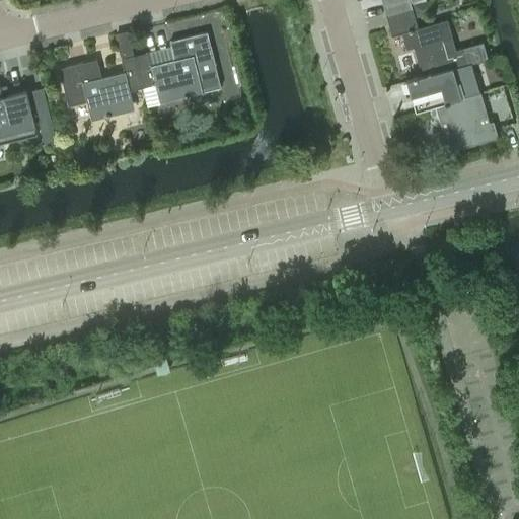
[(385,15),(412,8),(410,2),(409,0),(398,0),(383,4),(385,15)]
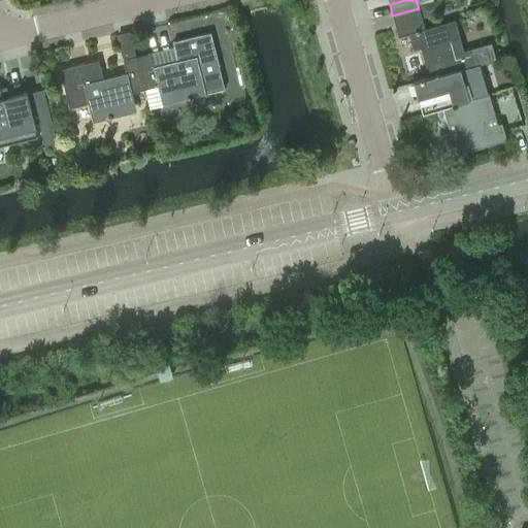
[(396,27),(422,19),(419,8),(392,15),(396,27)]
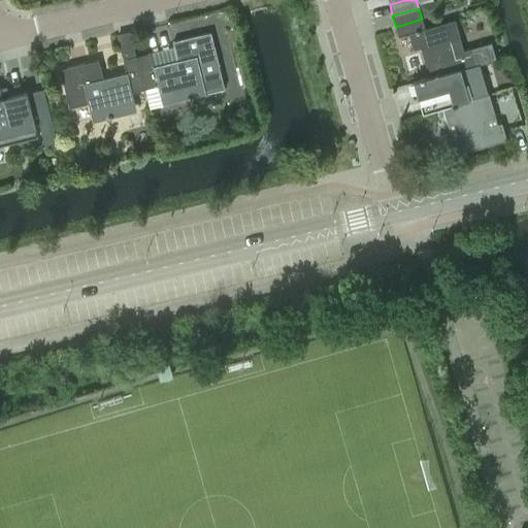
[(455,21),(408,34),(414,51),(425,47),(429,62),(425,63),(430,78),(460,70),(480,65),(496,60),(492,43),(456,54),(452,39),(459,37),(455,21)]
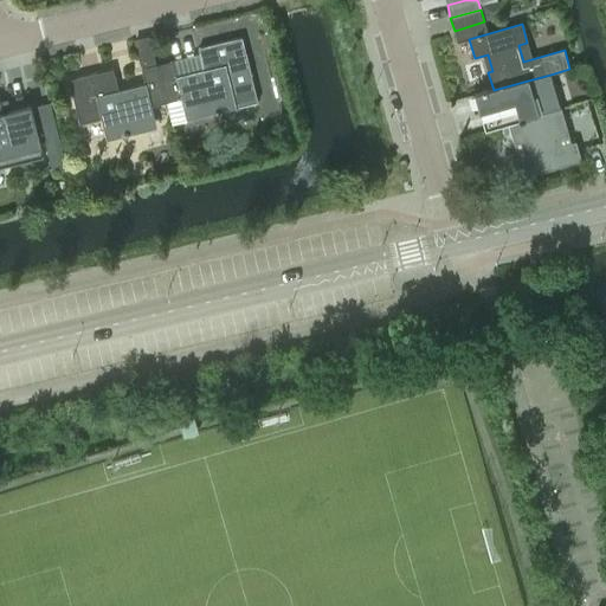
[(173,60),(158,64),(166,102),(172,123),(193,118),(214,114),(216,114),(216,115),(217,115),(218,115),(219,115),(220,114),(220,113),(220,111),(258,102),(242,37),(198,47),(204,70),(176,76),(173,60)]
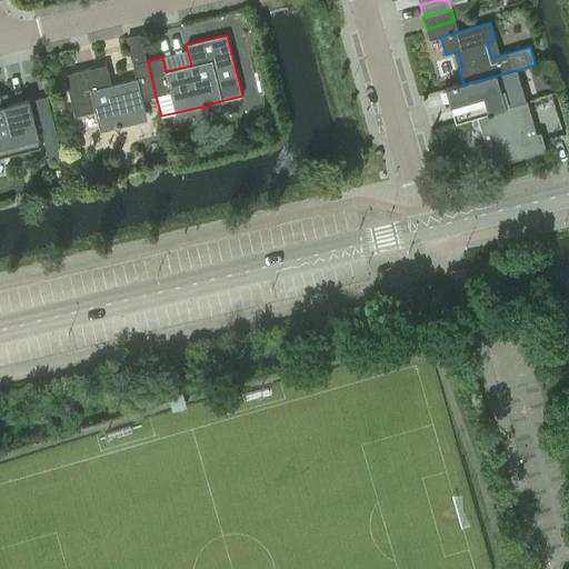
[(100,131),(116,128),(117,129),(118,129),(119,129),(120,129),(120,128),(121,127),(121,126),(141,121),(137,101),(156,96),(148,60),(132,65),(137,79),(111,85),(107,65),(65,75),(75,116),(96,111),(100,131)]
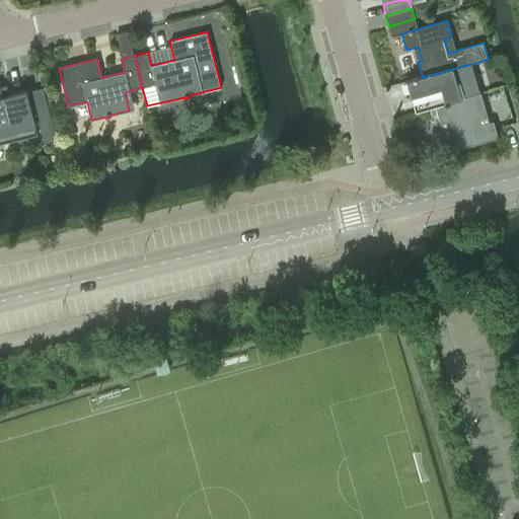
[(423,77),(406,81),(411,97),(412,97),(419,95),(423,110),(436,107),(435,106),(453,101),(479,93),(475,78),(471,64),(452,69),(423,77)]
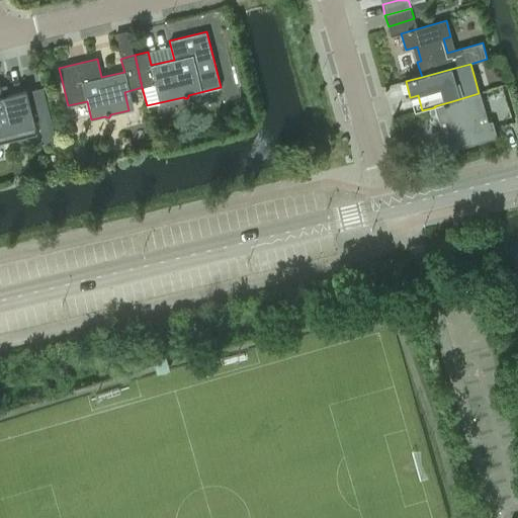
[(0,88),(0,143),(36,134),(26,91),(2,96),(0,88)]
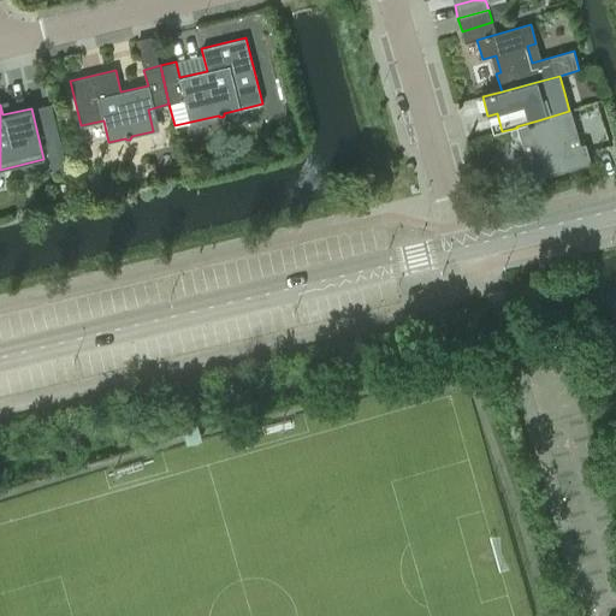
[(516,126),(517,128),(522,144),(534,141),(539,158),(532,160),(537,179),(591,165),(585,144),(572,149),(567,132),(575,130),(570,111),(569,111),(538,120),(516,126)]
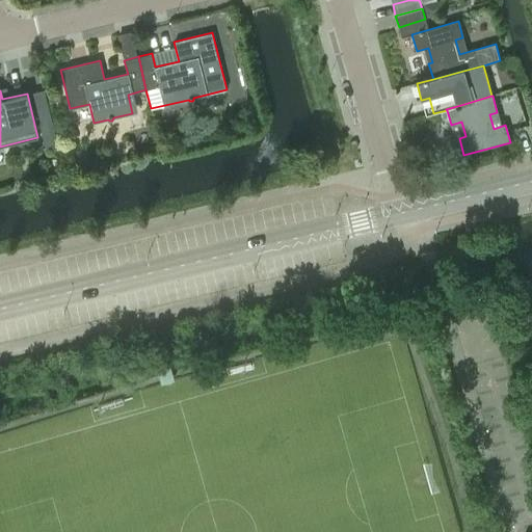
[(37,115),(43,136),(54,133),(50,113),(37,115)]
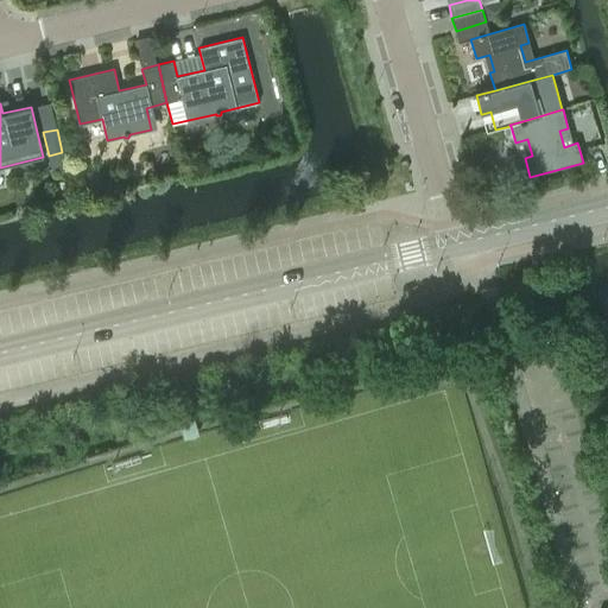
All buildings are outlined.
